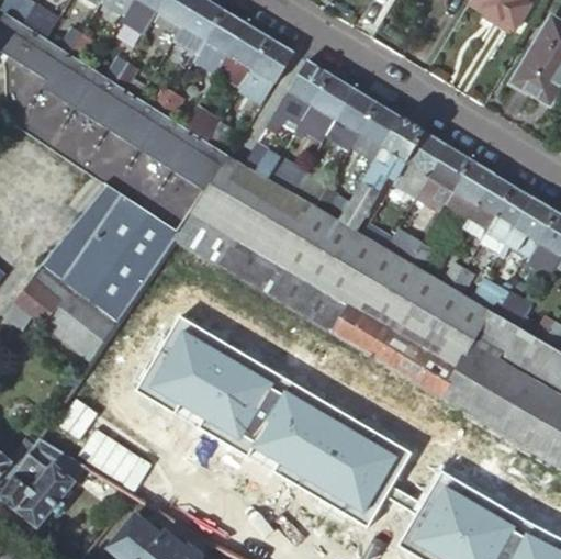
[(0,8),(0,9),(4,12),(23,23),(35,2),(32,0),(6,0),(0,8)]
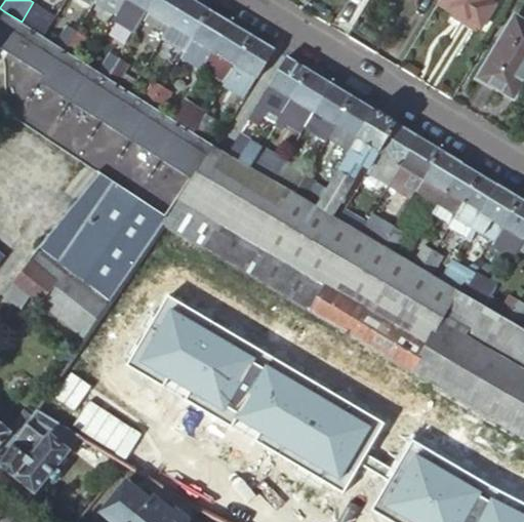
[(144,18),(155,0),(124,0),(119,9),(142,23),(144,18)]
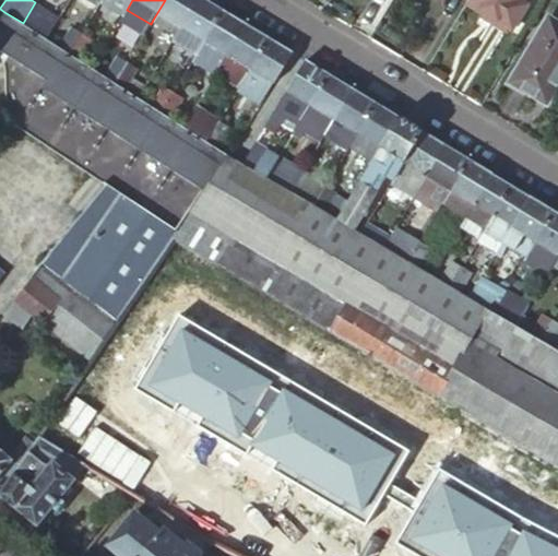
[(177,33),(196,0),(165,0),(153,20),(176,34),(177,33)]
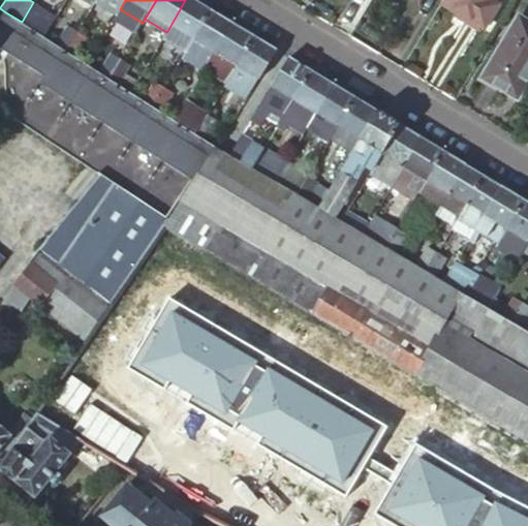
[(189,45),(211,8),(197,0),(185,0),(167,31),(189,45)]
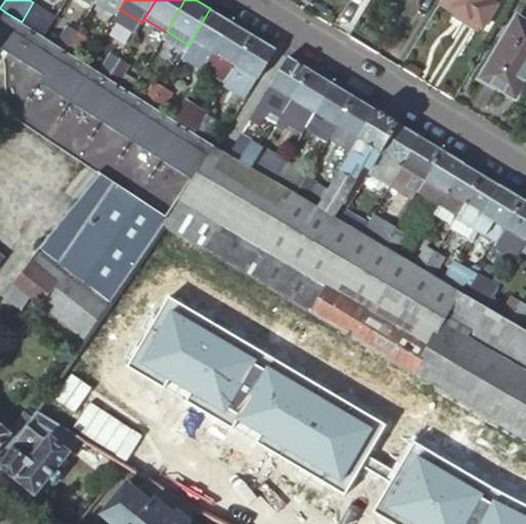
[(440,0),(457,10),(455,13),(478,28),(480,25),(483,27),(497,3),(494,1),(495,0),(440,0)]
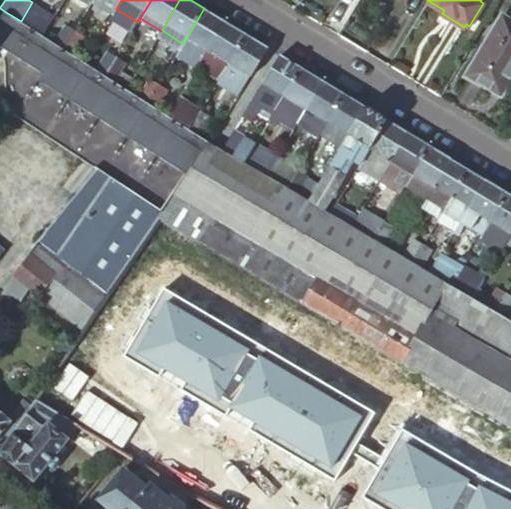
[(32,2),(21,21),(42,35),(54,16),(32,2)]
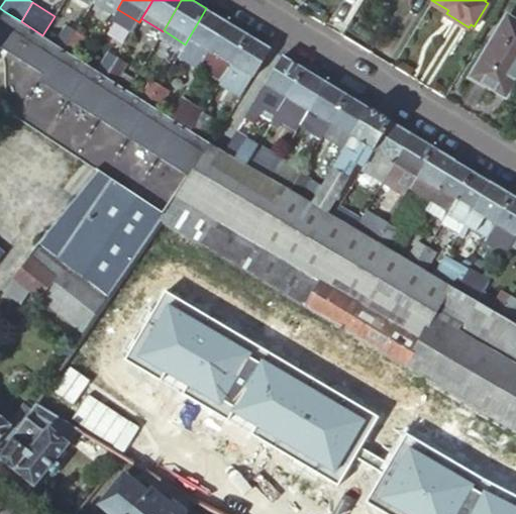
[(201,66),(228,21),(206,8),(185,44),(179,55),(200,68),(201,66)]
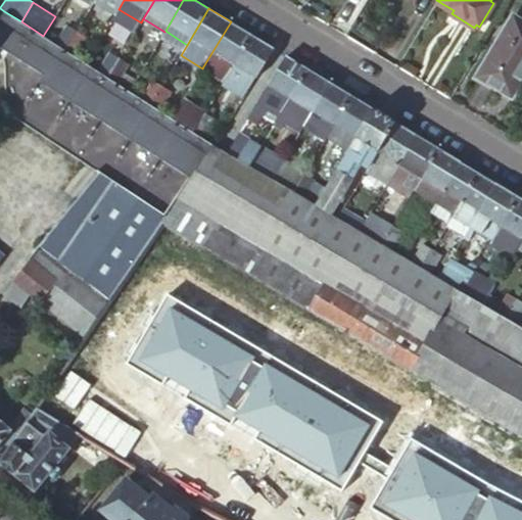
[(164,214),(212,143),(202,137),(193,131),(172,116),(160,109),(151,104),(130,91),(108,77),(99,72),(87,62),(75,55),(64,49),(55,43),(43,36),(21,21),(4,11),(0,17),(0,49),(0,50),(2,53),(3,56),(5,62),(5,77),(6,95),(0,103),(0,104),(82,159),(100,171),(164,214)]
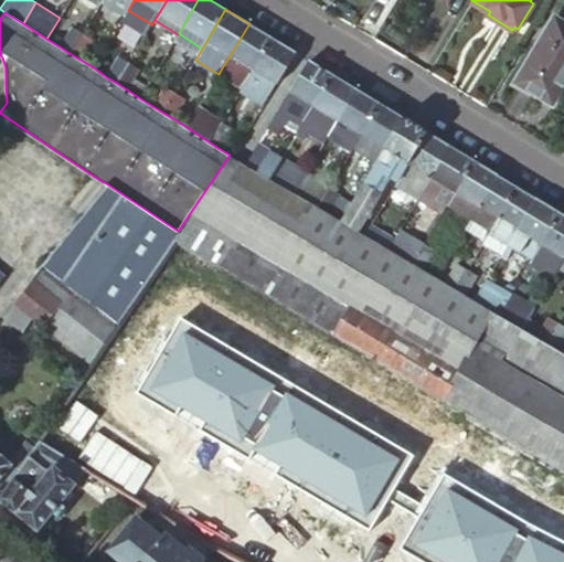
[(563,20),(556,17),(517,81),(553,103),(563,84),(563,20)]
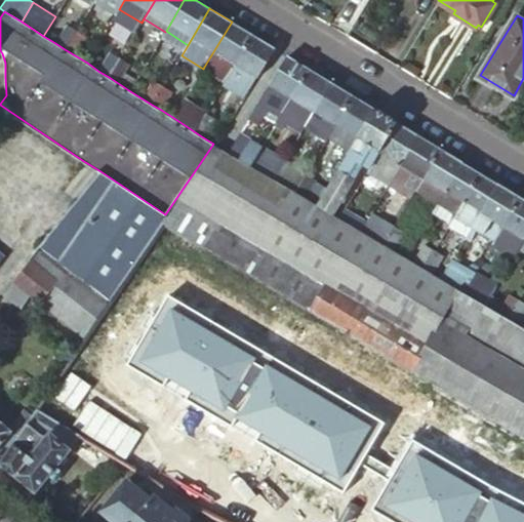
[(225,81),(254,35),(232,22),(204,67),(225,81)]
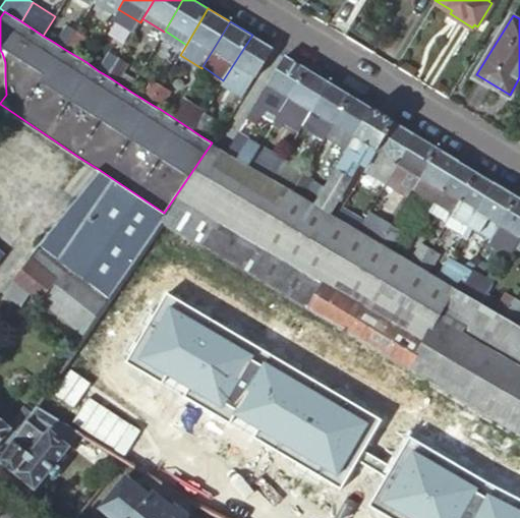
[(66,24),(55,43),(64,49),(70,40),(76,30),(66,24)]
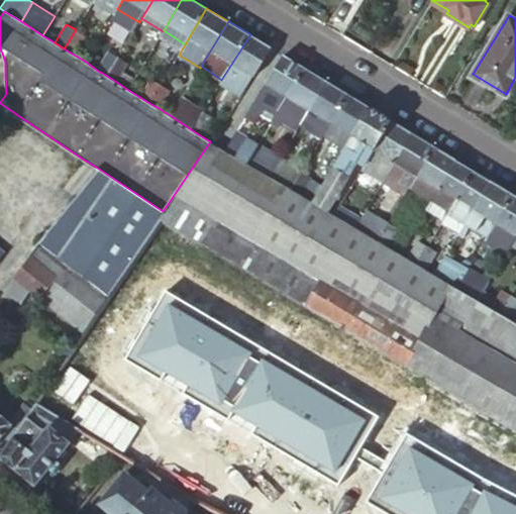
[(76,29),(70,39),(80,44),(85,36),(76,29)]
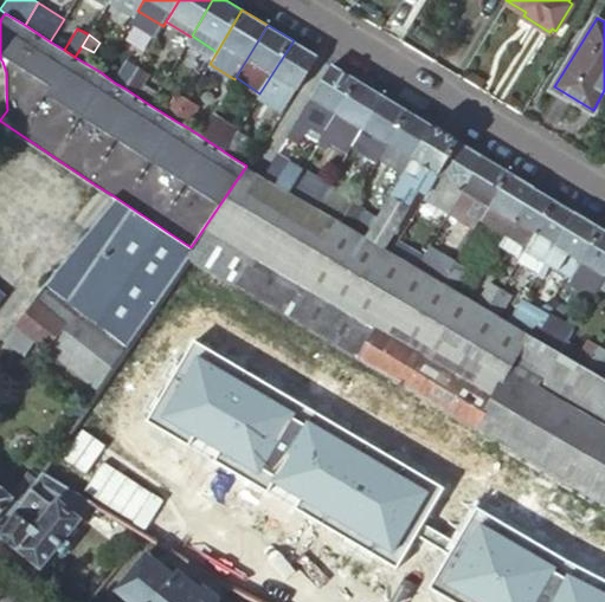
[(282,115),(319,56),(294,40),(259,94),(257,98),(282,115)]
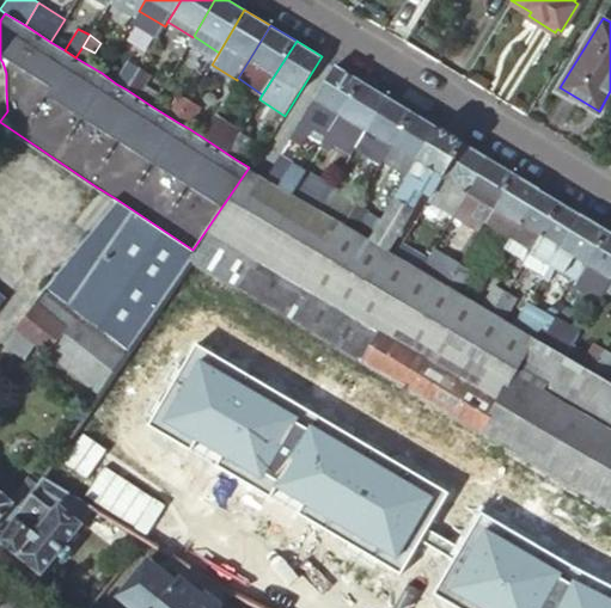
[(83,47),(75,57),(87,65),(95,53),(83,47)]
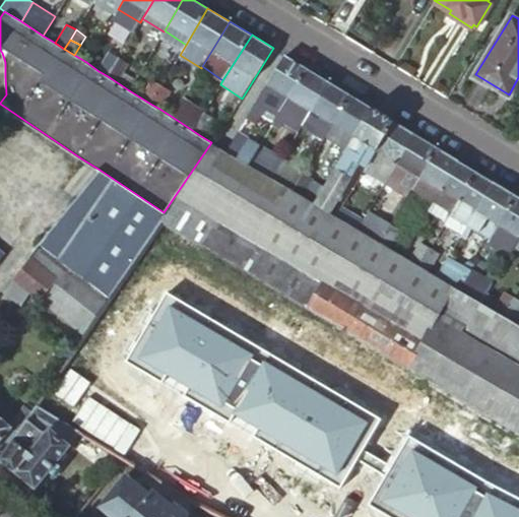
[(105,61),(114,66),(119,58),(119,57),(111,52),(105,61)]
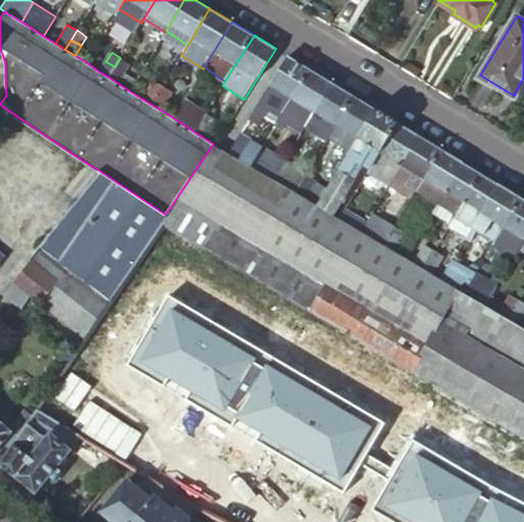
[(285,110),(310,69),(287,54),(259,101),(249,118),(272,132),(278,122),(282,115),(285,110)]
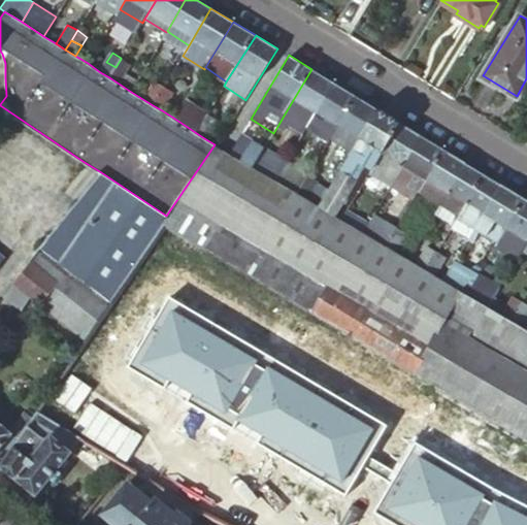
[(109,77),(131,92),(137,80),(125,73),(130,64),(121,58),(121,59),(116,67),(109,77)]
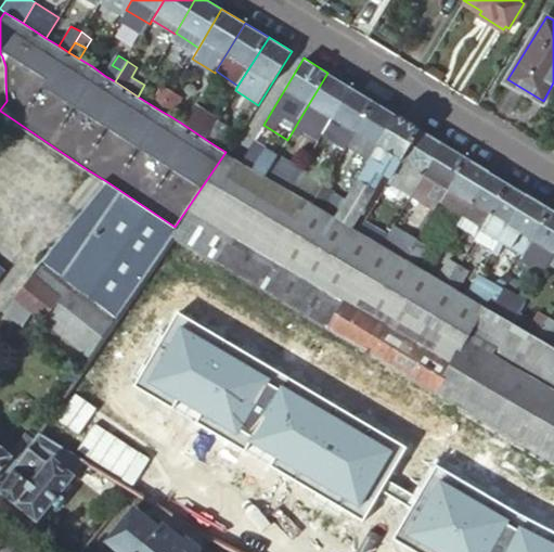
[(105,76),(115,81),(121,71),(112,65),(105,76)]
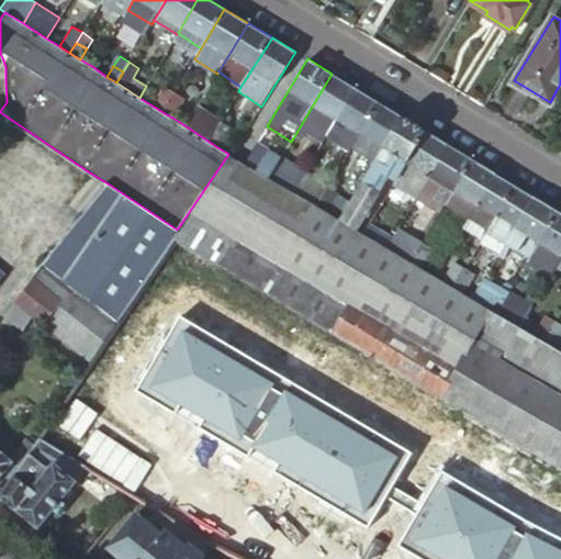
[(328,131),(355,87),(332,74),(305,118),(328,131)]
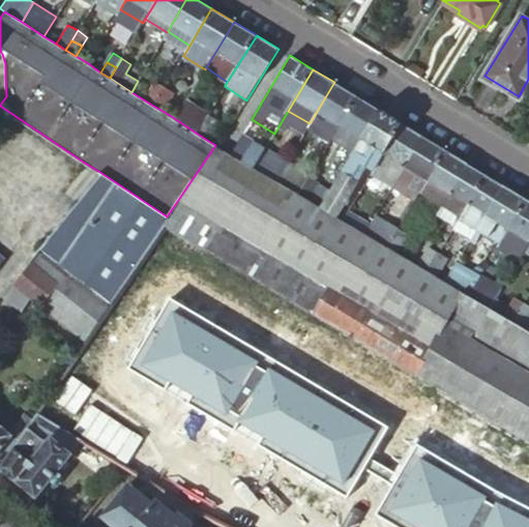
[(138,81),(131,92),(153,106),(159,95),(165,86),(155,81),(150,89),(138,81)]
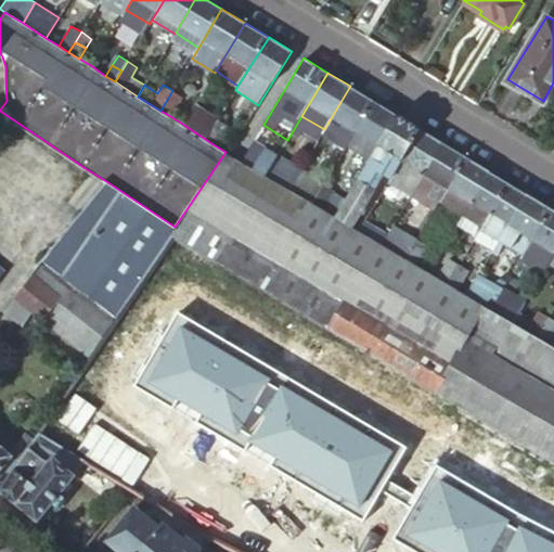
[(348,144),(374,101),(350,86),(324,129),(323,131),(347,145),(348,144)]
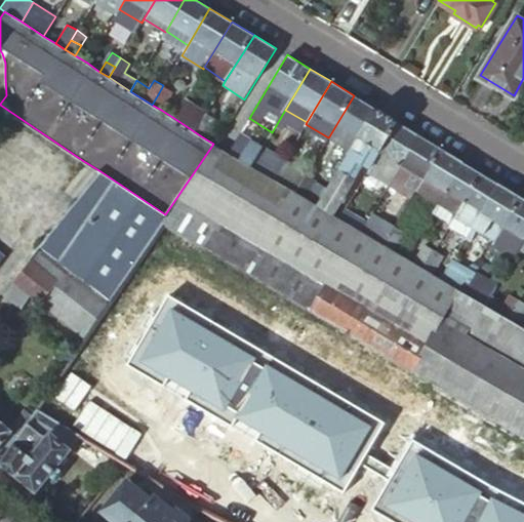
[(158,94),(167,101),(173,91),(163,85),(158,94)]
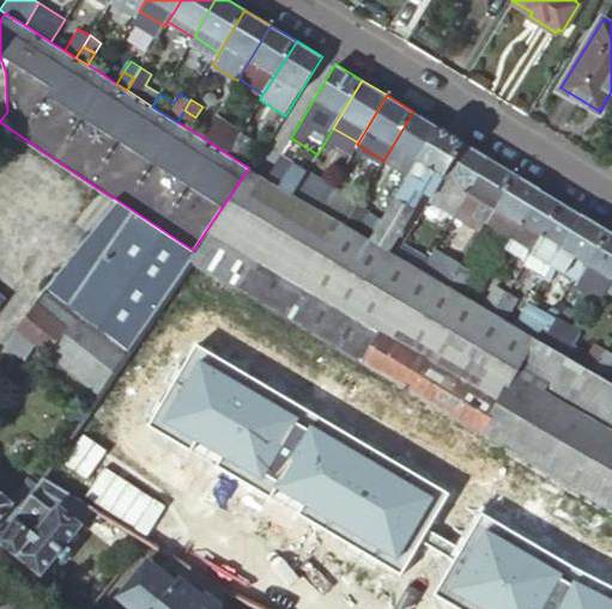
[(185,110),(177,122),(188,128),(195,117),(185,110)]
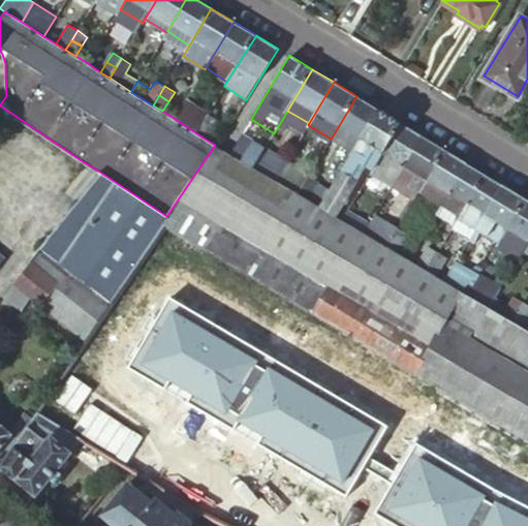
[(352,150),(377,109),(356,96),(332,137),(352,150)]
